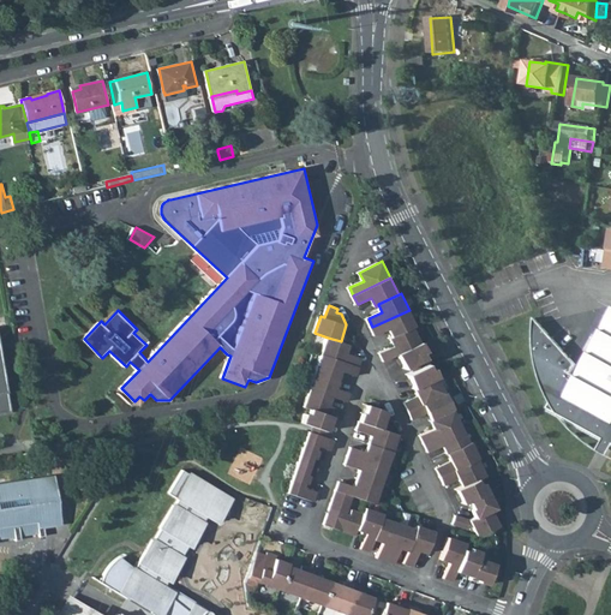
[(414,327),(417,326),(409,310),(372,327),(376,335),(390,329),(394,336),(414,327)]
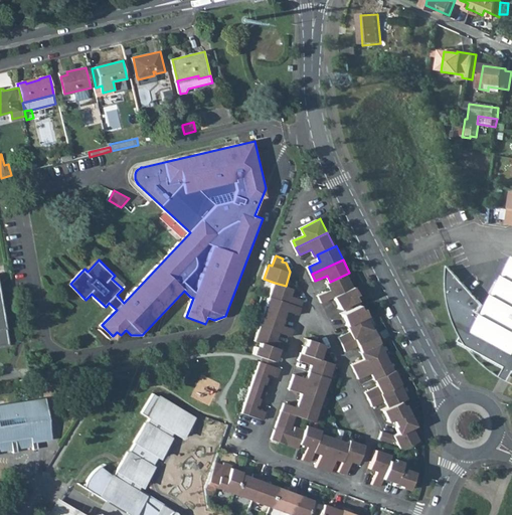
[(511,270),(487,316),(482,313),(486,306),(452,267),(452,295),(456,314),(465,336),(462,342),(508,368),(511,370),(511,270)]
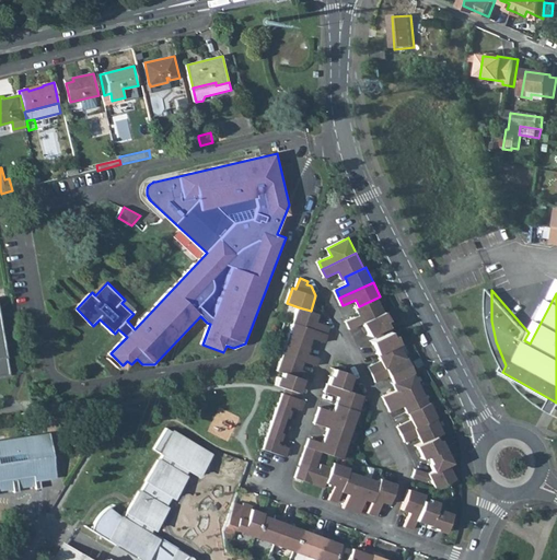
[(363,323),(385,313),(378,298),(359,306),(357,307),(360,315),(348,322),(351,329),(363,323)]
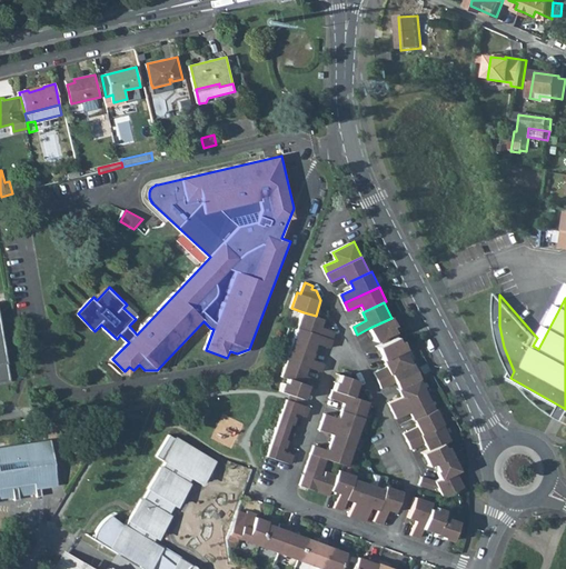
[(139,316),(127,305),(123,308),(136,319),(139,316)]
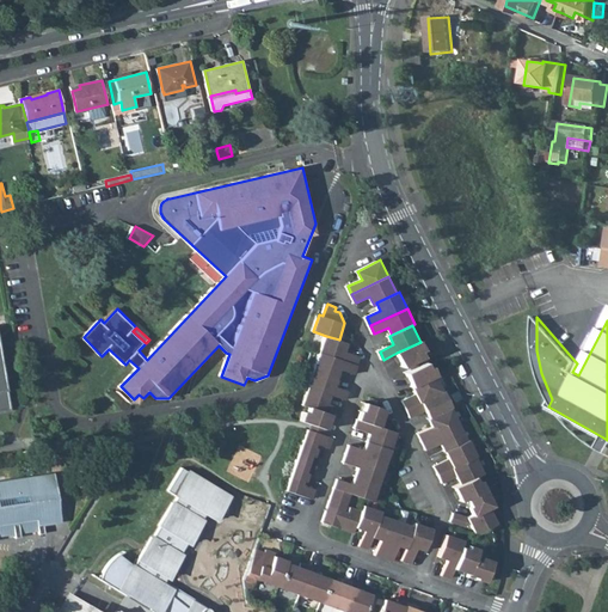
[(0,412),(14,410),(0,334),(0,412)]
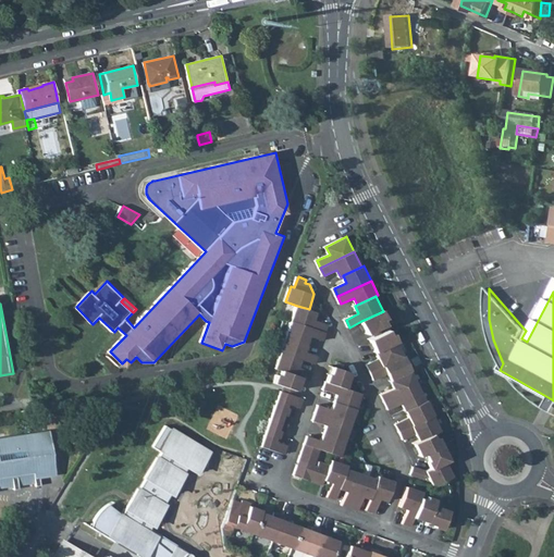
[(327,333),(328,333),(329,325),(315,320),(318,312),(309,309),(297,306),(292,320),(327,333)]
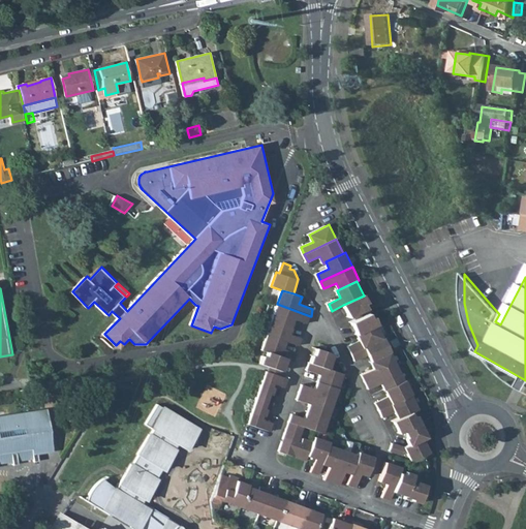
[(365,310),(368,309),(365,304),(368,303),(365,296),(364,296),(343,305),(349,317),(353,315),(365,310)]
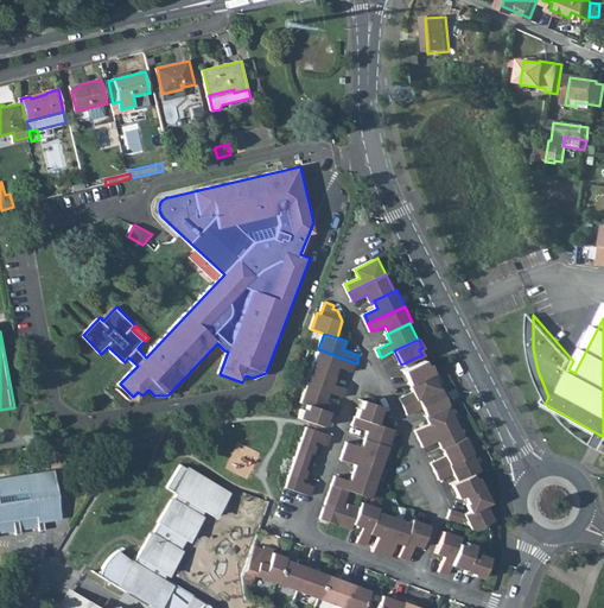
[(312,367),(337,375),(339,367),(354,372),(357,363),(356,363),(318,349),(312,367)]
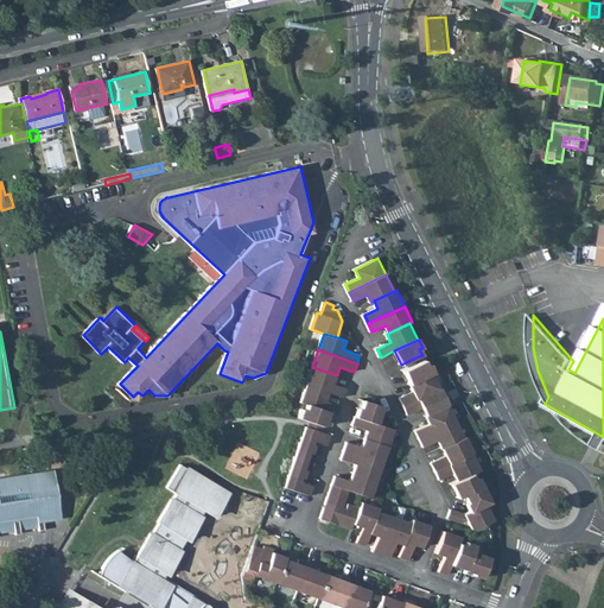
[(406,362),(408,367),(423,361),(419,356),(406,362)]
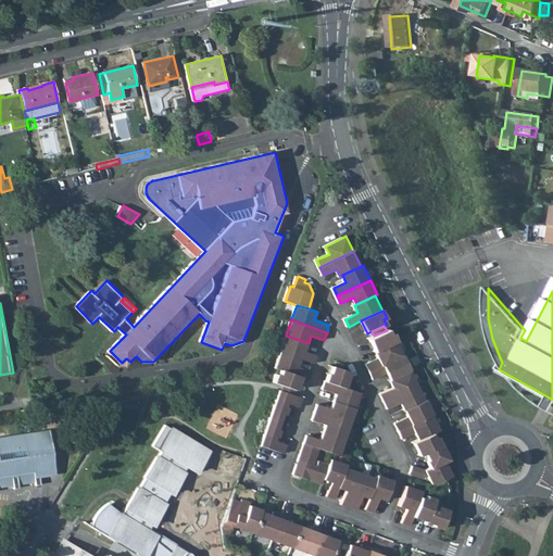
[(377,351),(397,341),(398,341),(394,332),(391,335),(389,329),(387,330),(374,336),(369,338),(376,352),(377,351)]
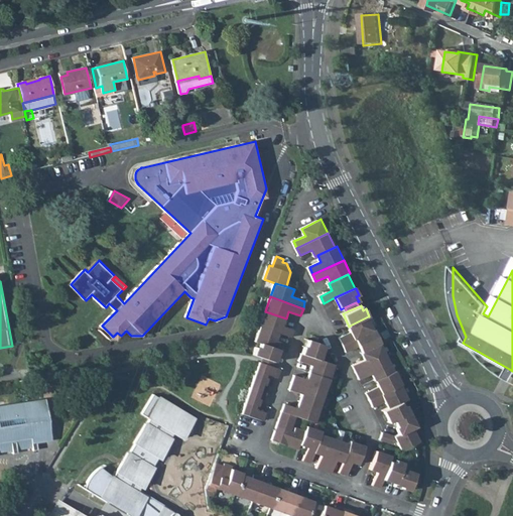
[(280,334),(293,338),(295,330),(283,326),(286,318),(265,311),(260,326),(280,334)]
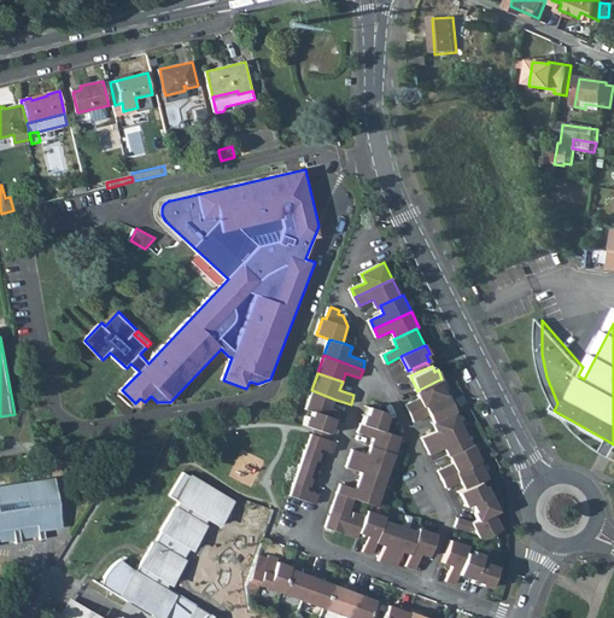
[(411,413),(449,396),(440,379),(419,390),(422,398),(408,404),(411,413)]
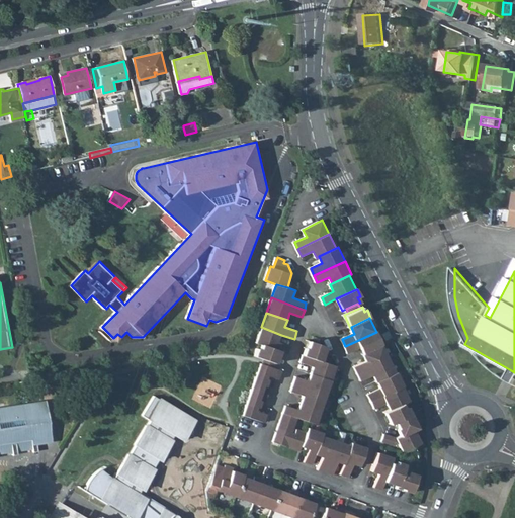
[(262,345),(281,351),(288,354),(291,346),(278,342),(281,335),(261,327),(255,342),(262,345)]
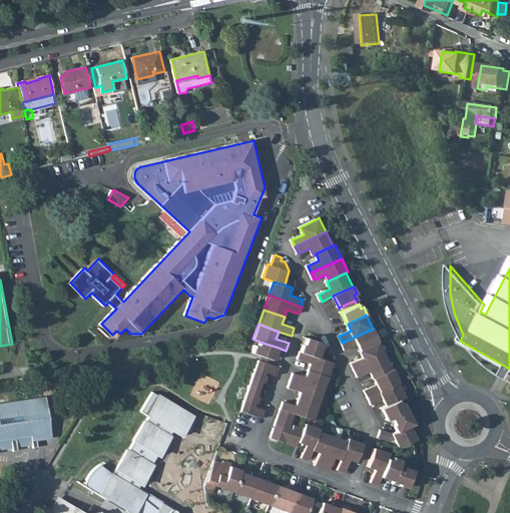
[(111,334),(102,325),(99,329),(108,337),(111,334)]
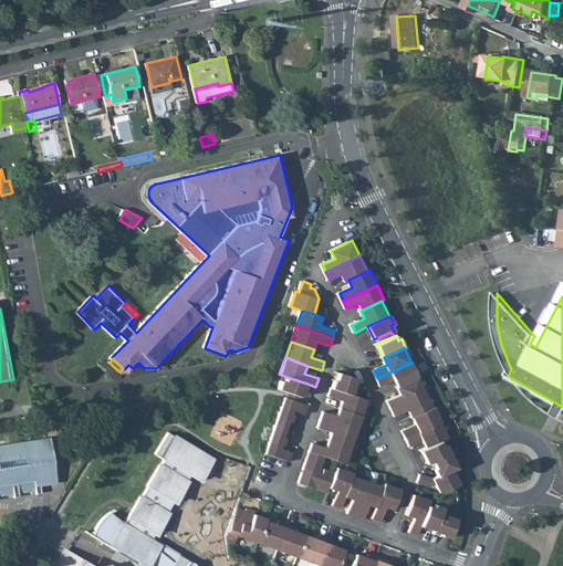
[(399,386),(418,377),(420,376),(413,362),(412,363),(377,378),(382,386),(396,379),(399,386)]
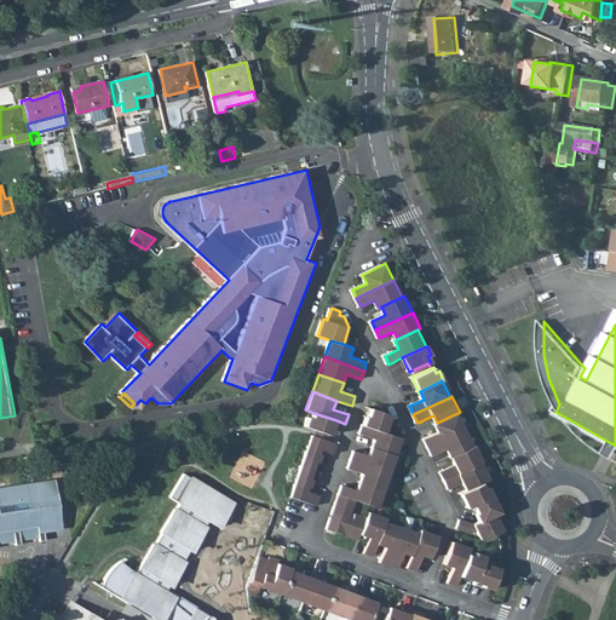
[(364,425),(385,432),(391,415),(372,408),(368,418),(367,418),(364,425)]
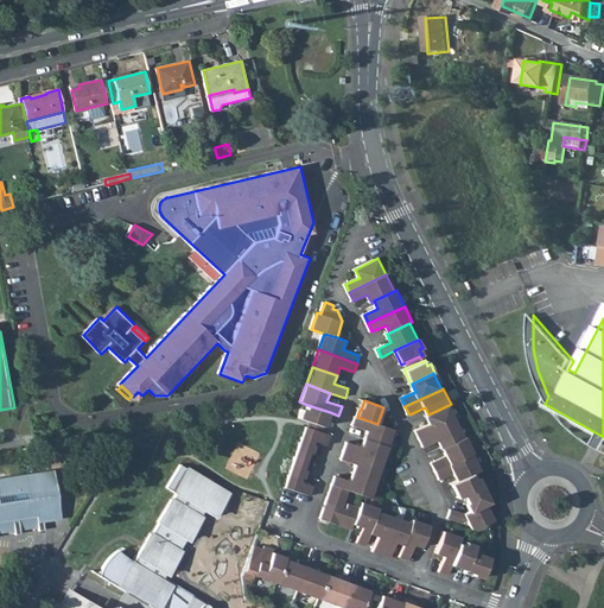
[(324,426),(325,426),(330,412),(307,405),(306,410),(303,409),(299,418),(309,422),(324,426)]
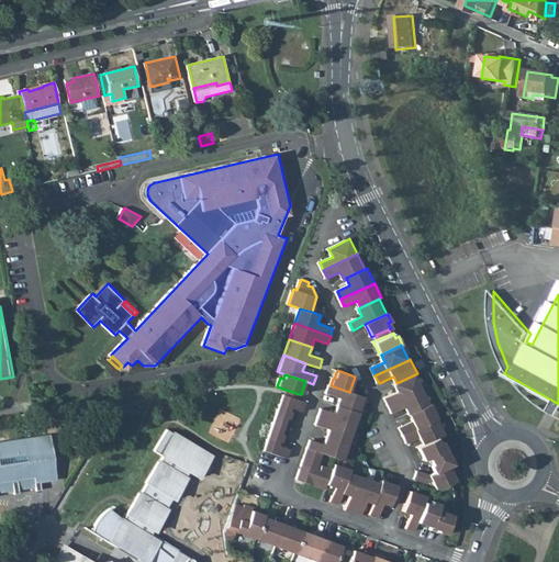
[(390,406),(423,389),(415,374),(397,383),(395,384),(399,392),(386,398),(390,406)]
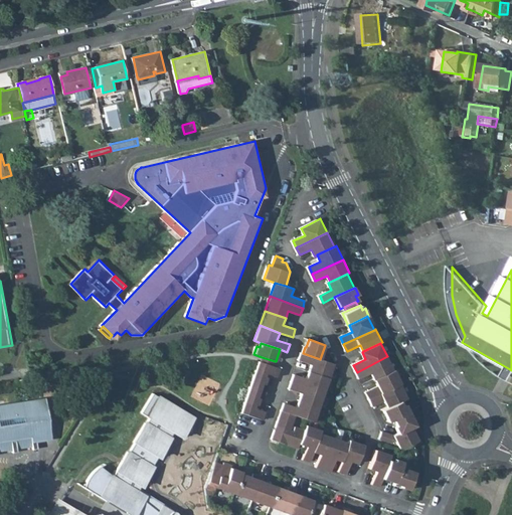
[(311,372),(330,379),(335,364),(320,359),(303,353),(301,361),(313,365),(311,372)]
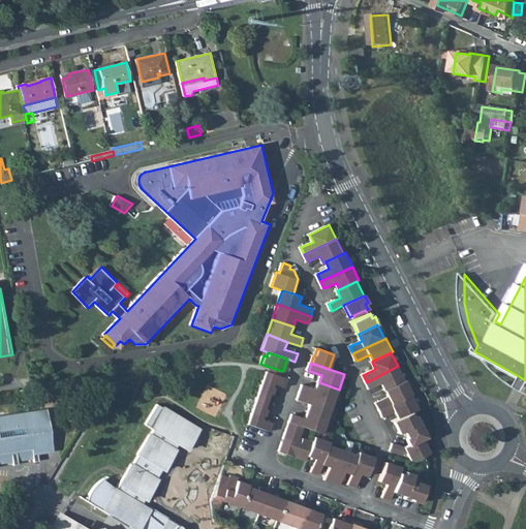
[(387,390),(405,380),(398,366),(367,382),(370,390),(382,383),(385,391),(387,390)]
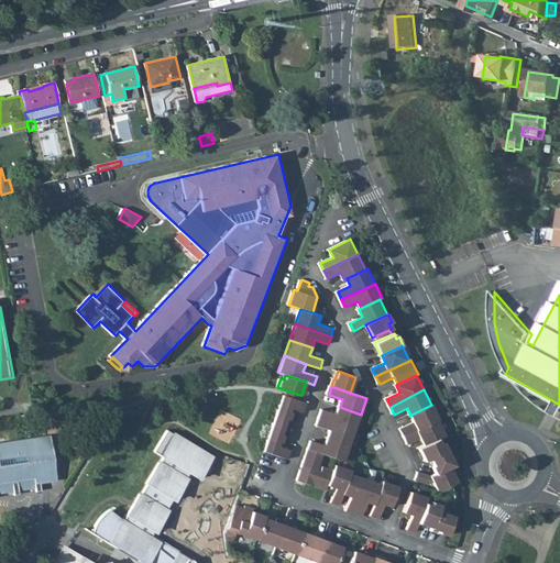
[(284,395),(298,400),(299,397),(300,395),(286,390),(285,393),(284,395)]
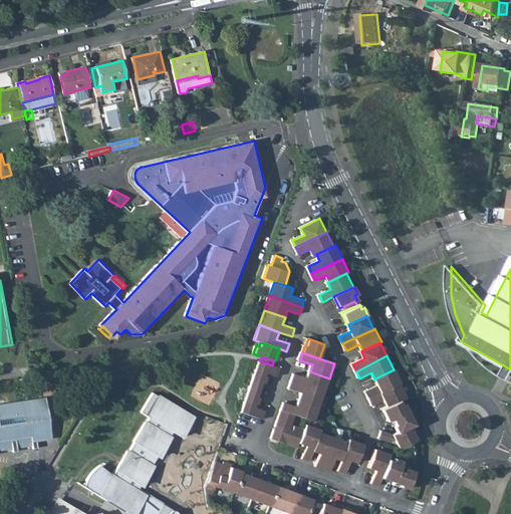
[(251,387),(267,393),(269,384),(266,383),(268,376),(266,375),(267,372),(278,376),(281,368),(272,365),(259,360),(251,387)]
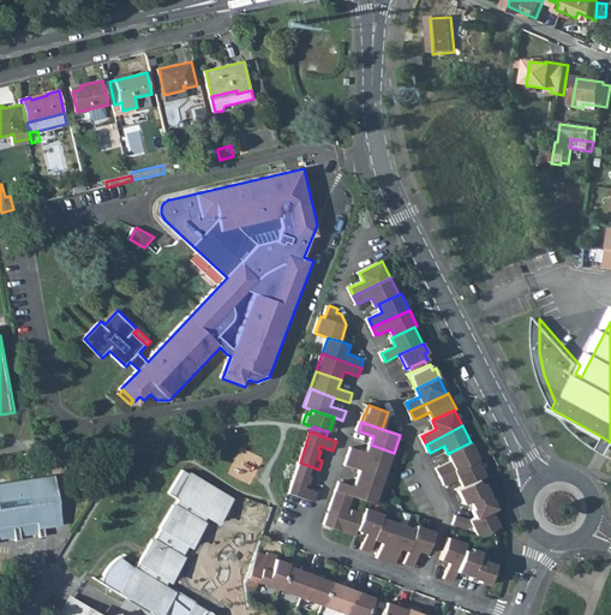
[(442,477),(480,459),(481,458),(473,441),(471,442),(449,453),(453,461),(438,469),(442,477)]
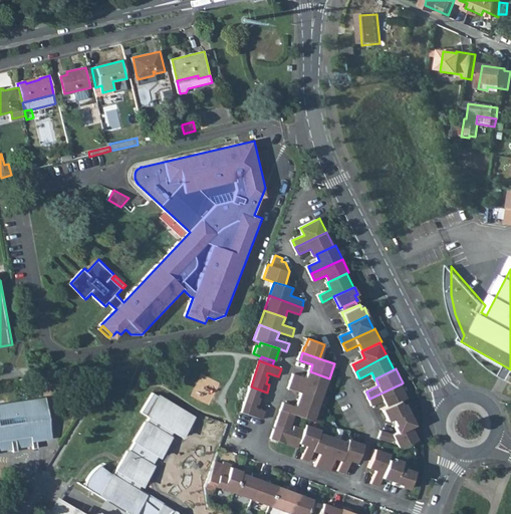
[(293,381),(324,393),(329,378),(310,371),(307,378),(295,374),(293,381)]
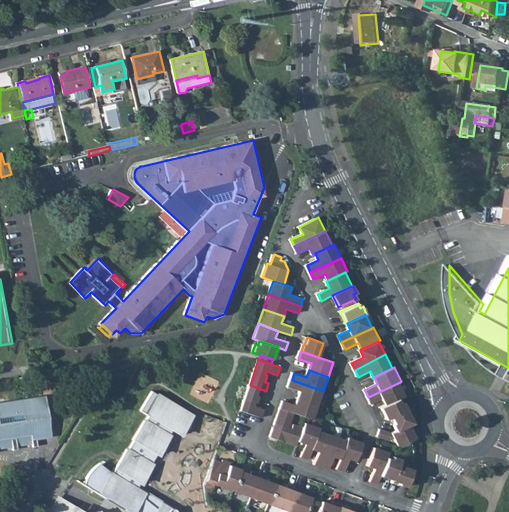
[(289,388),(301,392),(299,399),(319,405),(323,391),(292,380),(289,388)]
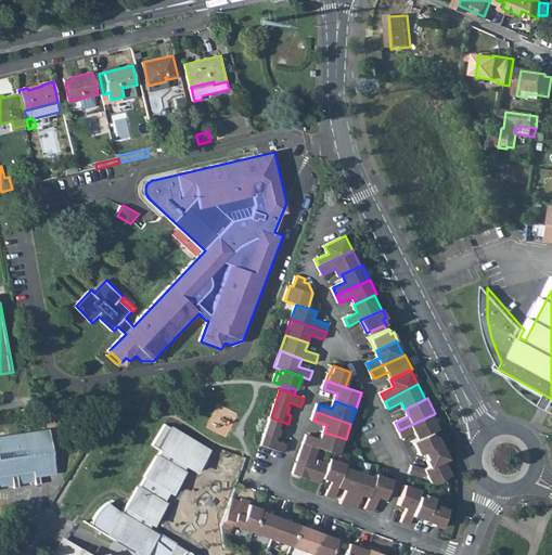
[(420,439),(433,433),(440,429),(434,414),(399,430),(403,438),(416,431),(420,439)]
